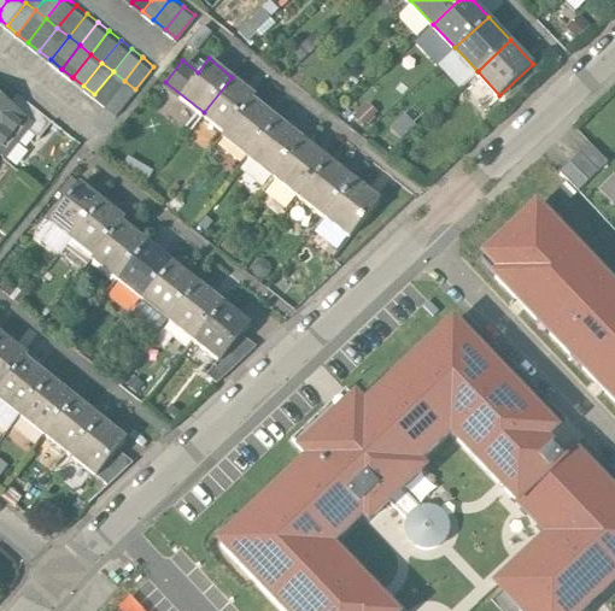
[(113,71),(94,94),(106,104),(124,81),(113,71)]
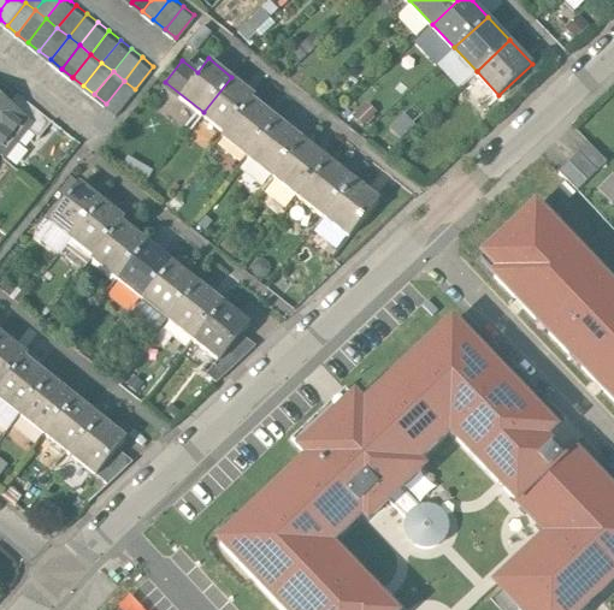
[(231,77),(204,112),(225,130),(251,98),(254,94),(231,77)]
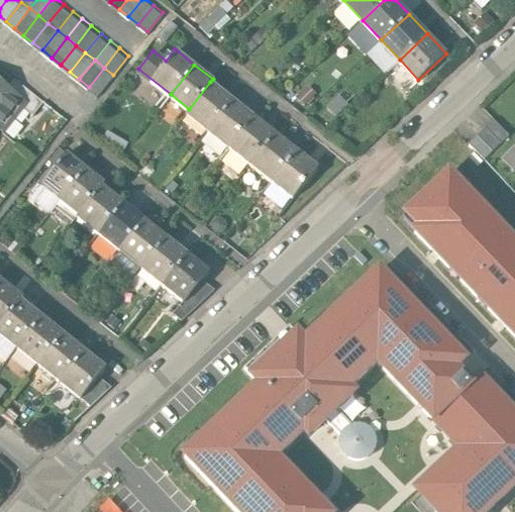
[(104,68),(89,87),(98,94),(113,75),(104,68)]
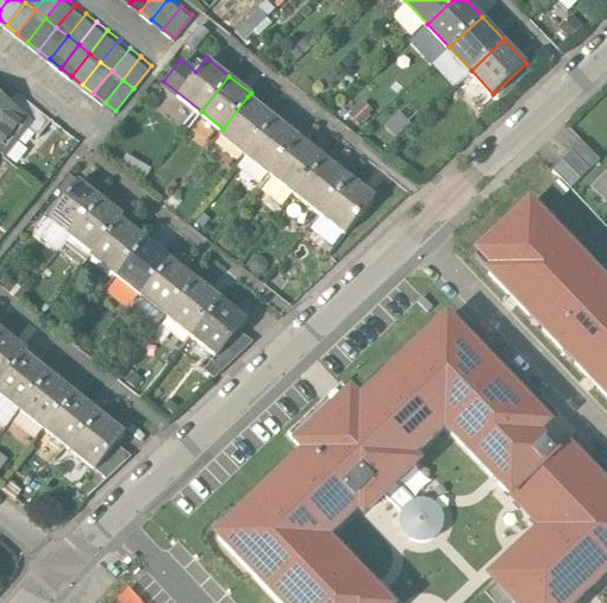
[(52,117),(19,89),(10,101),(31,118),(27,121),(41,132),(52,117)]
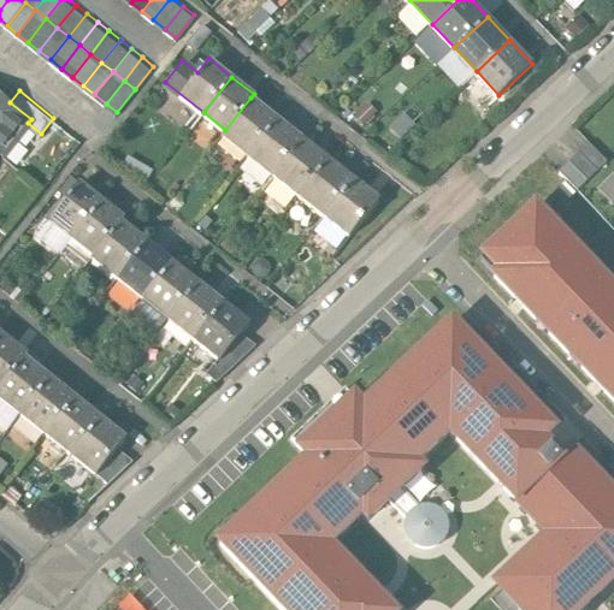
[(10,102),(0,94),(0,149),(4,153),(28,123),(31,119),(10,102)]
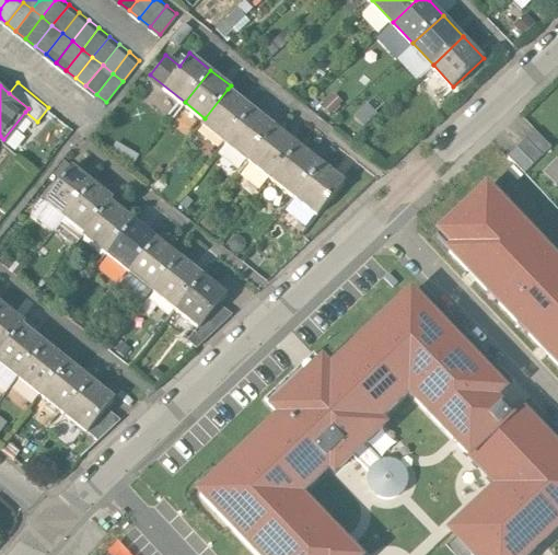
[(205,118),(201,123),(225,141),(252,108),(228,89),(205,118)]
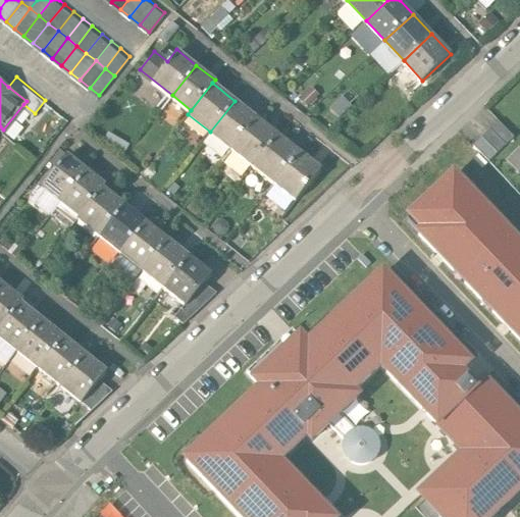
[(257,118),(235,101),(210,132),(232,149),(257,118)]
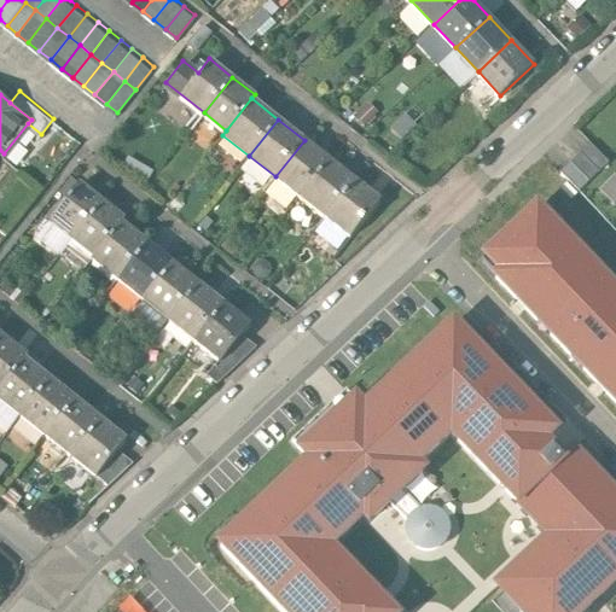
[(329,161),(304,140),(275,176),(300,196),(329,161)]
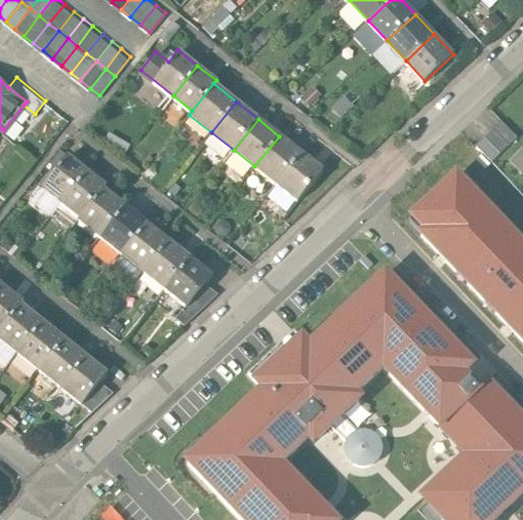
[(503,119),(477,144),(492,160),(518,135),(503,119)]
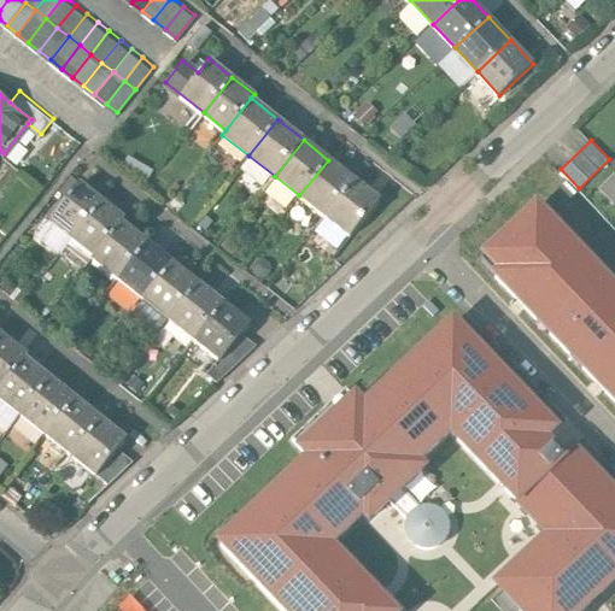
[(355,180),(328,160),(299,195),(326,216),(355,180)]
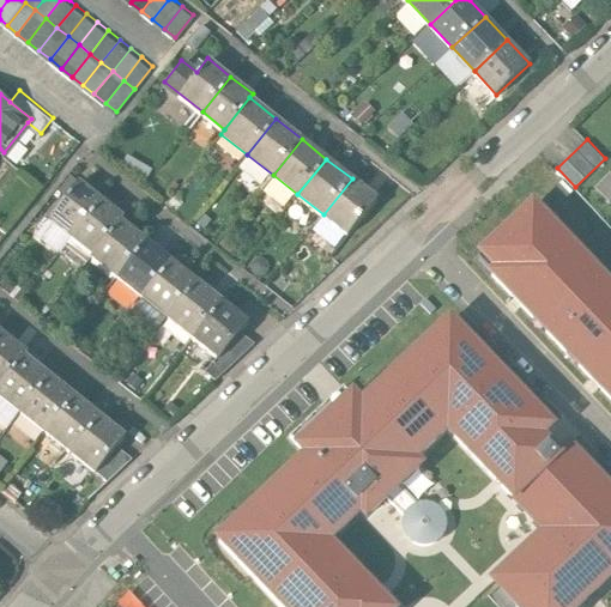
[(352,178),(324,214),(348,235),(377,199),(352,178)]
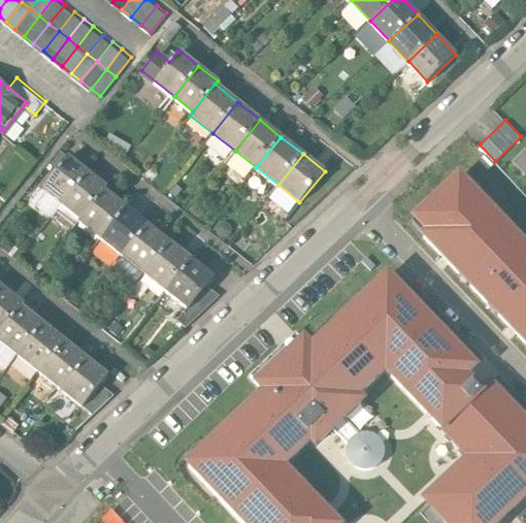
[(87,170),(69,156),(44,187),(62,201),(87,170)]
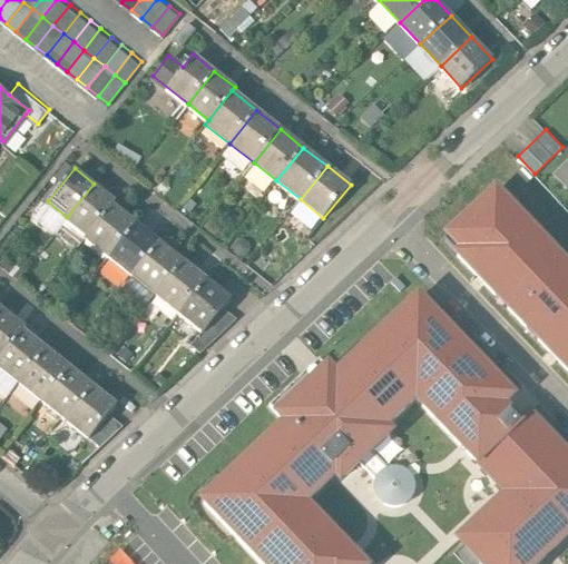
[(115,200),(94,184),(67,217),(88,235),(111,205),(115,200)]
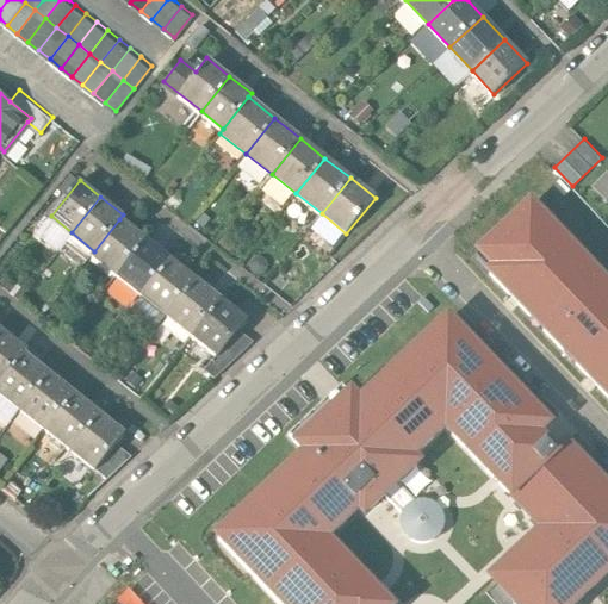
[(607,284),(532,203),(481,250),(496,267),(491,272),(532,315),(538,310),(550,323),(545,329),(564,349),(570,344),(582,357),(576,362),(607,396),(607,284)]
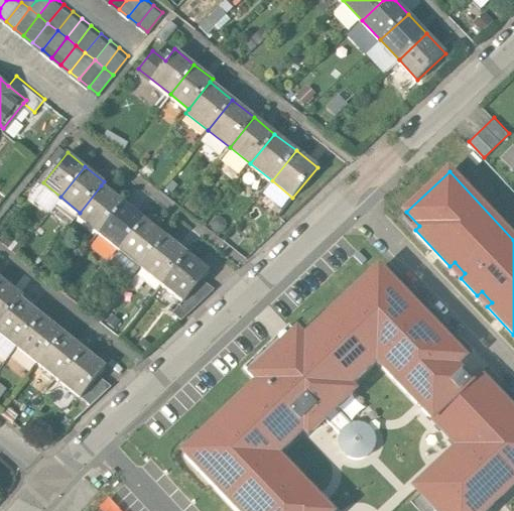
[(122,203),(101,185),(80,213),(78,216),(99,232),(122,203)]
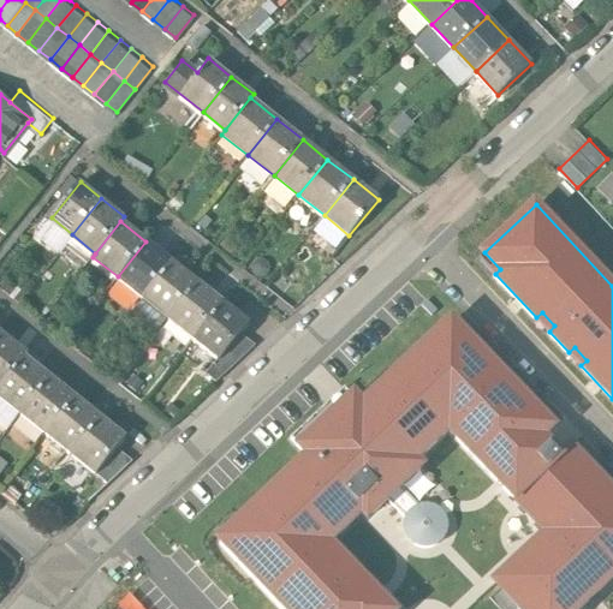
[(146,242),(118,276),(144,297),(172,262),(146,242)]
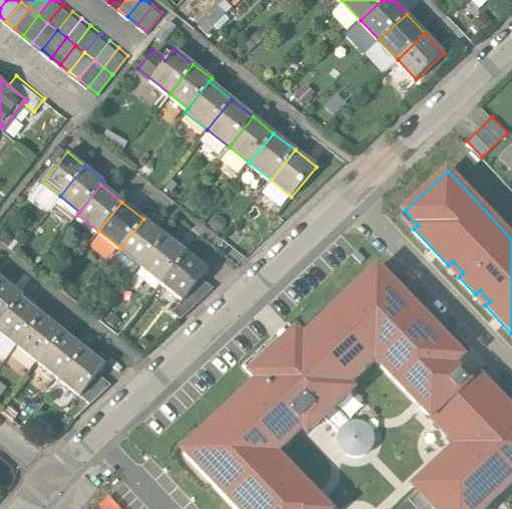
[(165,236),(144,219),(120,248),(142,266),(165,236)]
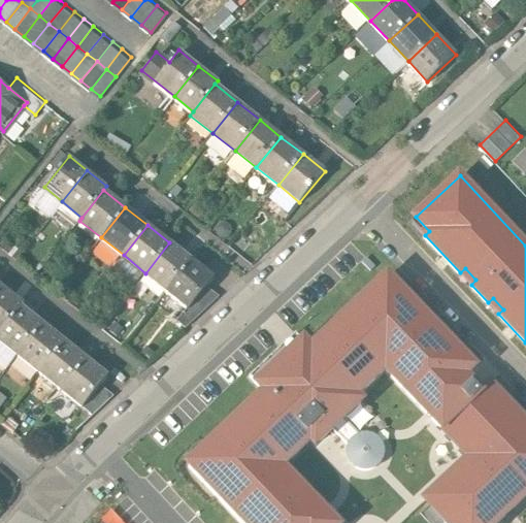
[(169,242),(145,273),(167,291),(191,260),(169,242)]
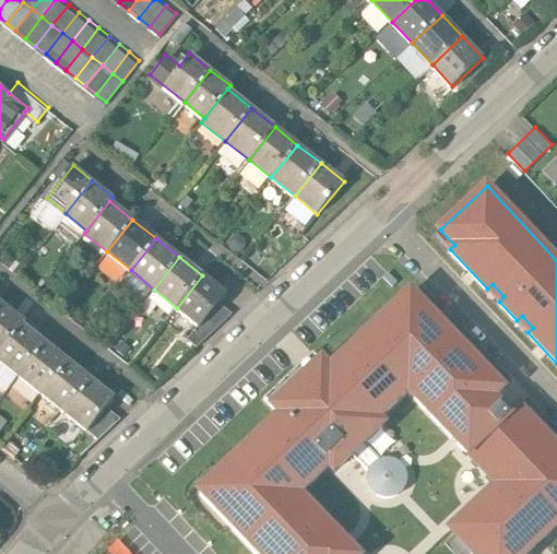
[(226,294),(202,275),(177,308),(200,326),(200,327),(220,302),(226,294)]
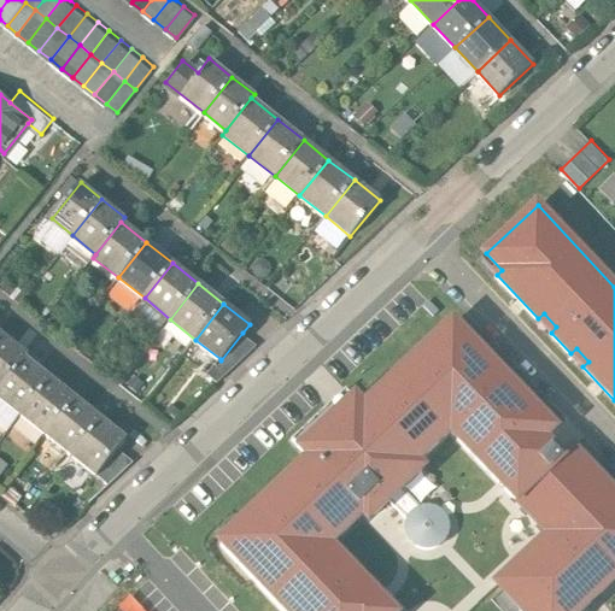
[(556,429),(455,322),(347,422),(331,404),(293,438),(311,457),(223,541),(288,610),(393,610),(331,544),(364,512),(370,520),(390,500),(409,520),(408,527),(408,534),(414,542),(421,547),(429,548),(438,546),(445,541),(450,532),(450,524),(447,516),(443,510),(432,506),(422,507),(403,487),(423,468),(417,462),(451,430),(550,534),(498,583),(523,610),(580,610),(614,579),(614,492),(573,447),(562,457),(544,439),(556,429)]
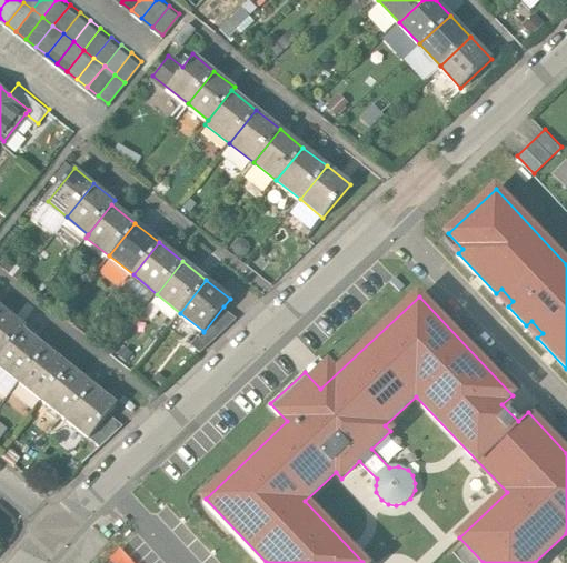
[(237,317),(224,307),(204,332),(204,331),(192,343),(201,351),(237,317)]
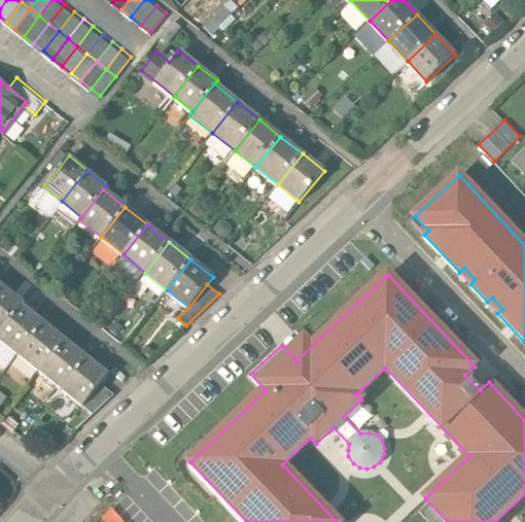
[(1,285),(0,285),(0,331),(21,305),(23,302),(1,285)]
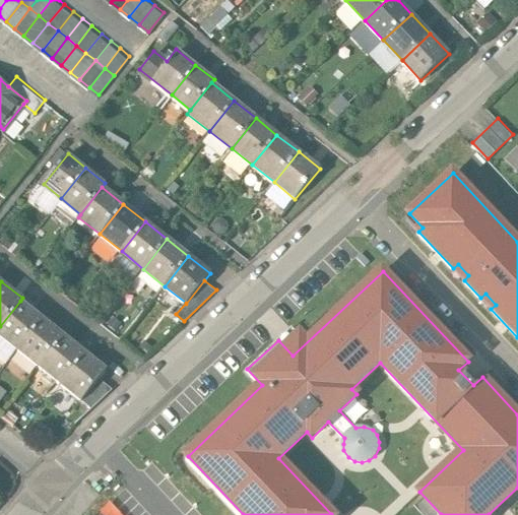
[(0,326),(0,334),(17,349),(42,319),(20,301),(0,326)]
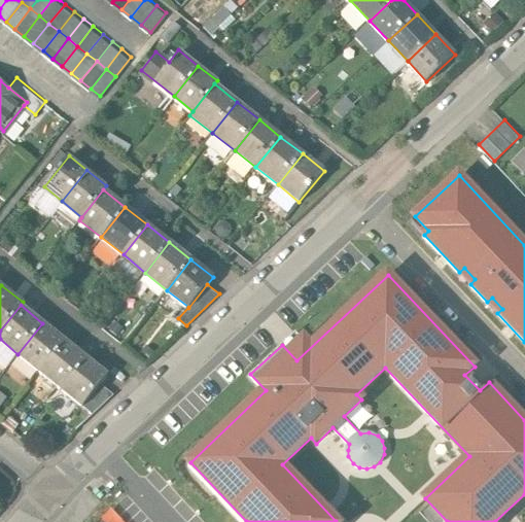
[(42,323),(18,354),(39,371),(64,340),(42,323)]
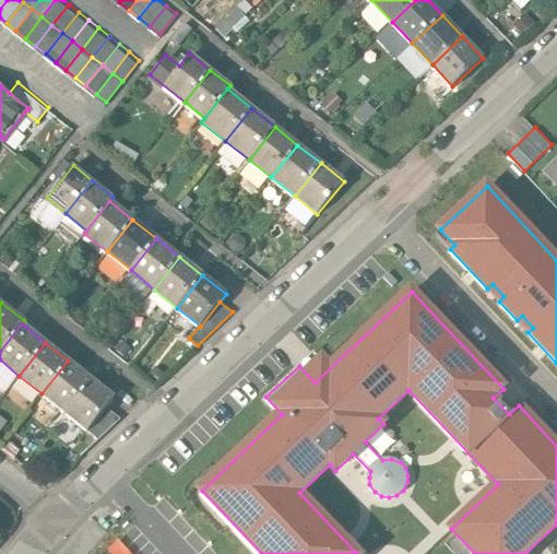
[(68,361),(42,393),(66,412),(92,379),(68,361)]
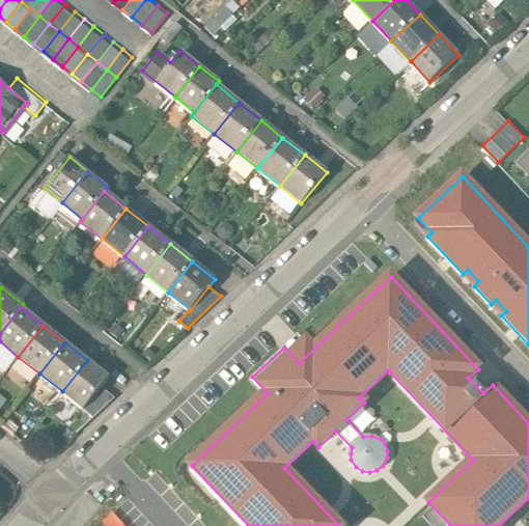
[(110,379),(87,360),(62,391),(85,410),(85,409),(104,387),(110,379)]
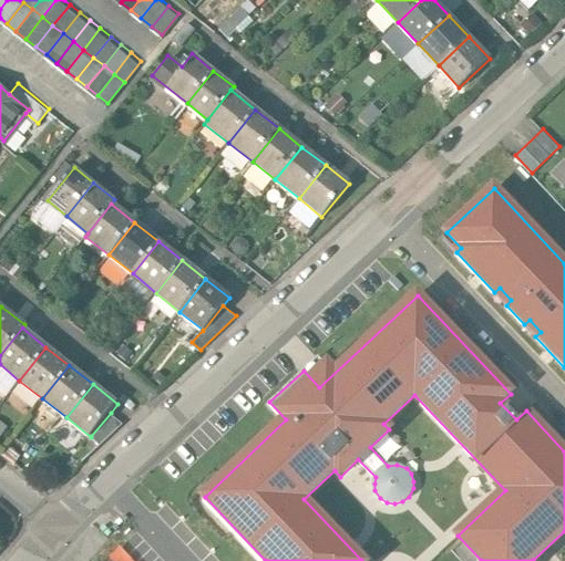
[(123,423),(111,413),(91,436),(101,444),(123,423)]
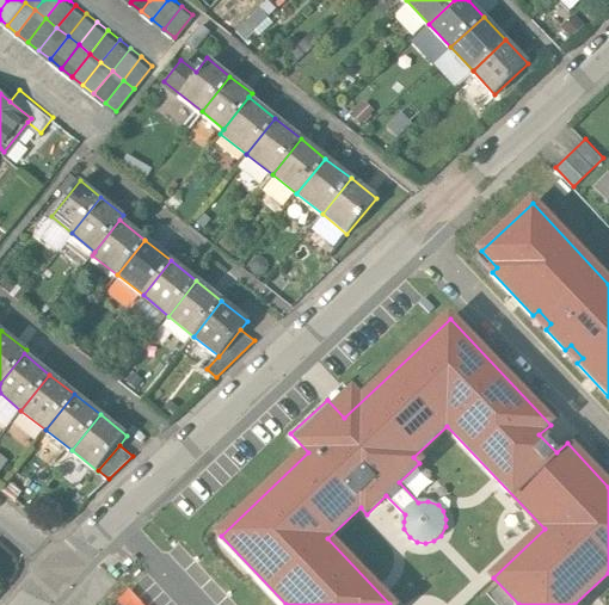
[(145,604),(130,587),(121,596),(129,604),(145,604)]
